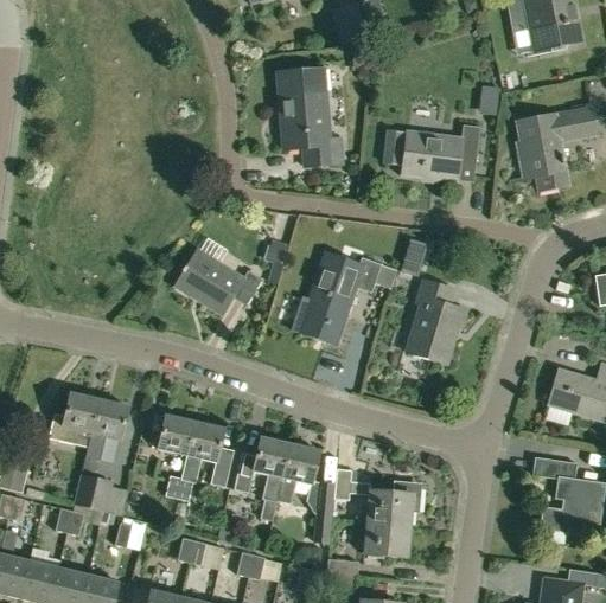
[(342,42),(369,33),(358,0),(340,5),(345,19),(336,21),(342,42)]
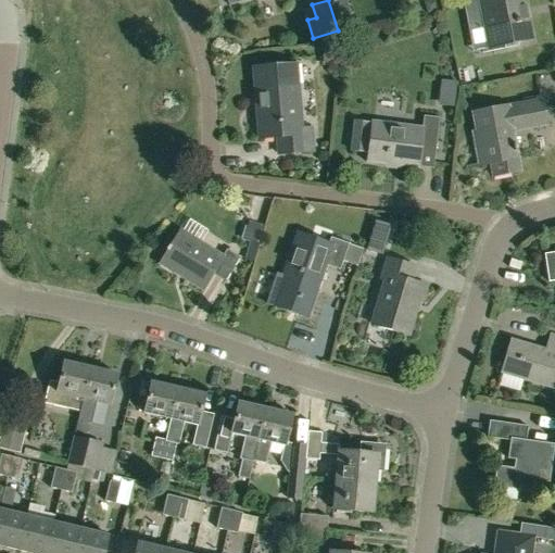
[(356,25),(348,0),(330,0),(340,30),(356,25)]
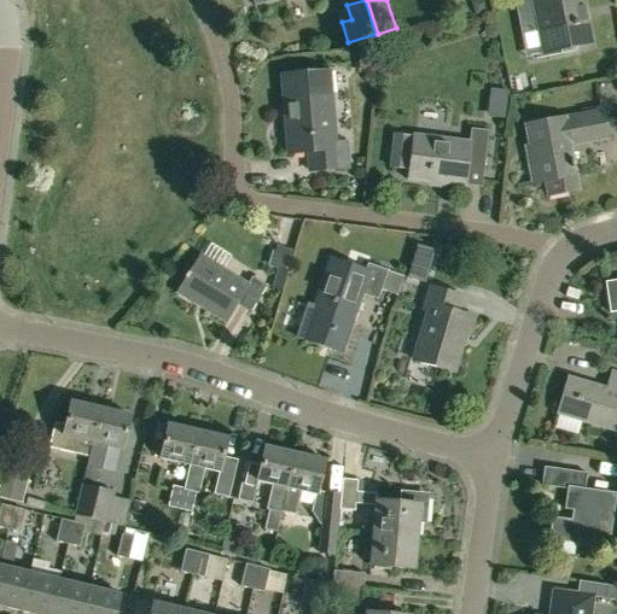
[(536,0),(546,51),(592,42),(583,0),(536,0)]
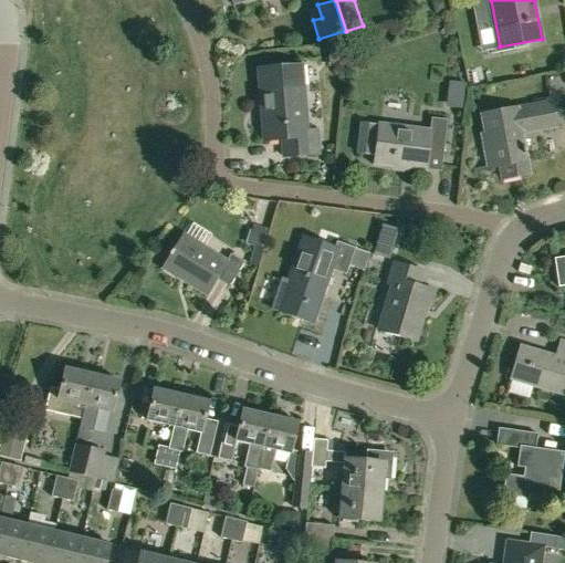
[(283,138),(285,155),(318,152),(316,128),(307,129),(302,64),(260,69),(265,141),(283,138)]
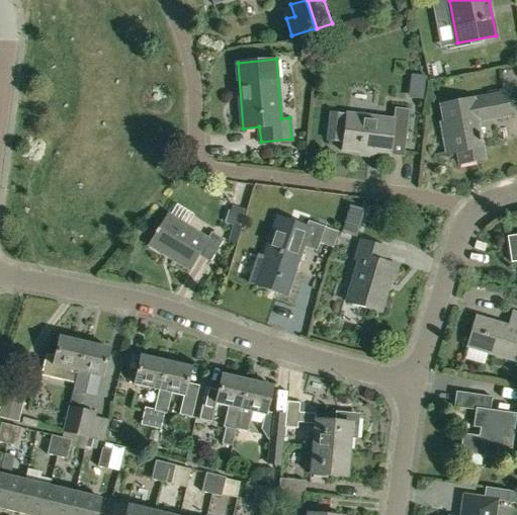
[(412,73),(410,90),(424,92),(426,75),(412,73)]
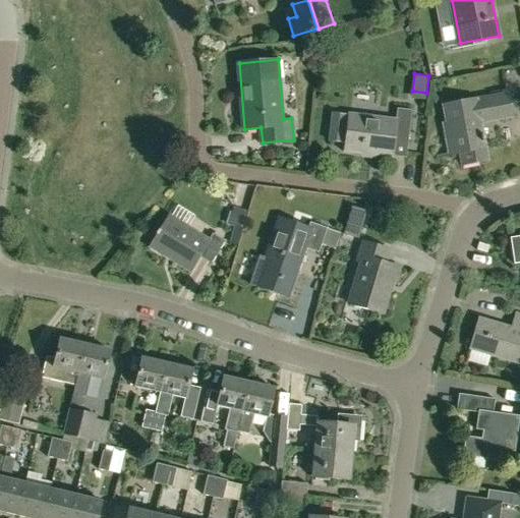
[(460,151),(462,163),(488,158),(481,122),(513,116),(509,92),(443,104),(449,134),(446,134),(449,153),(460,151)]
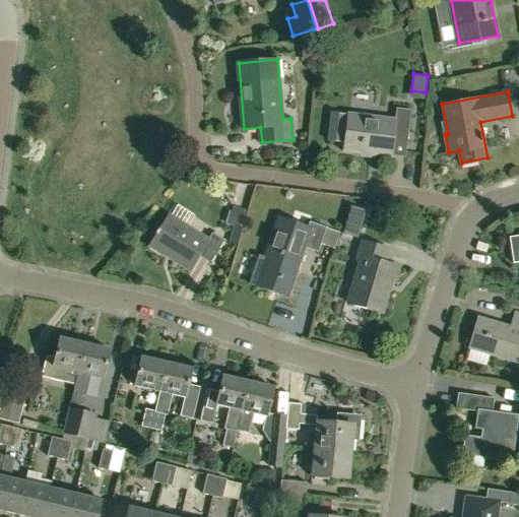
[(329,139),(345,141),(344,148),(391,154),(393,139),(407,140),(411,108),(396,106),(395,119),(332,111),(329,139)]
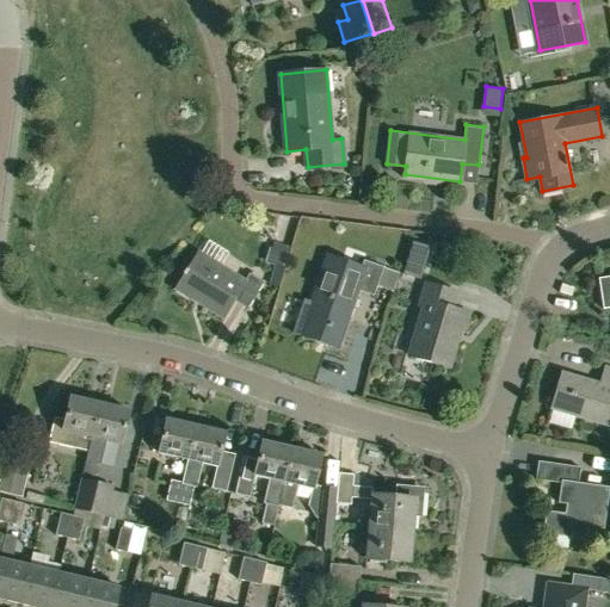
[(438,241),(423,236),(418,252),(433,255),(438,241)]
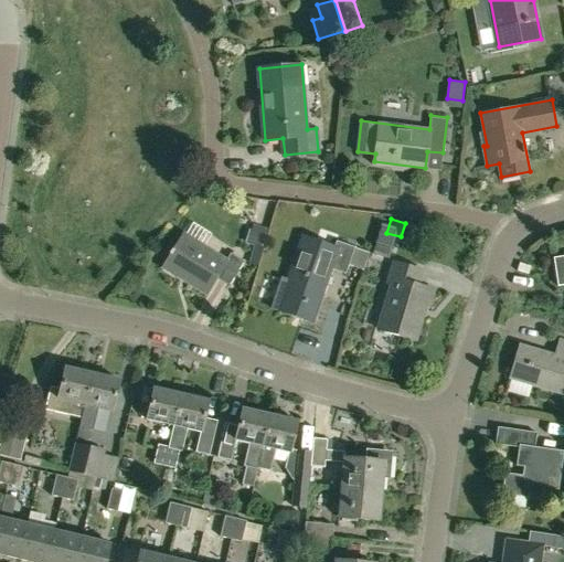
[(183,232),(166,261),(193,277),(189,284),(206,294),(216,277),(229,285),(242,262),(231,254),(227,260),(183,232)]
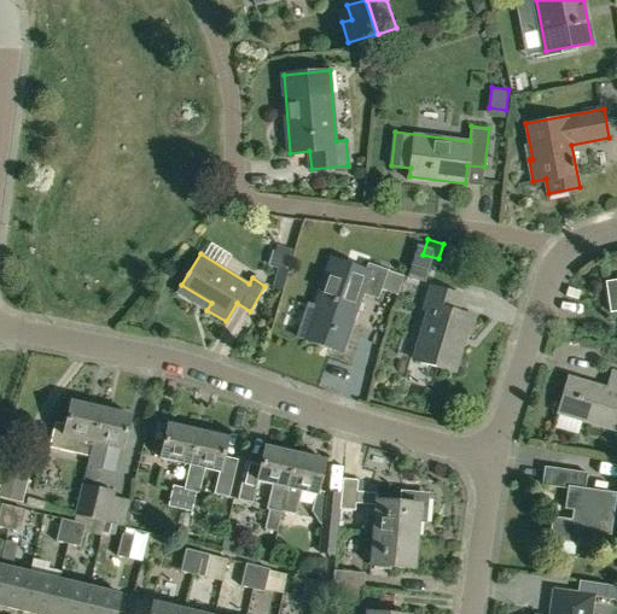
[(312,339),(342,350),(362,292),(378,298),(389,268),(367,261),(365,268),(332,256),(314,307),(321,309),(312,339)]
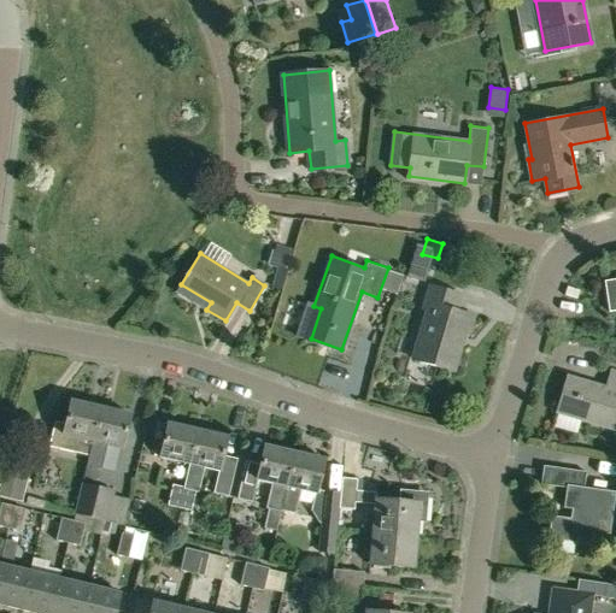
[(615,280),(604,282),(609,310),(615,307),(615,280)]
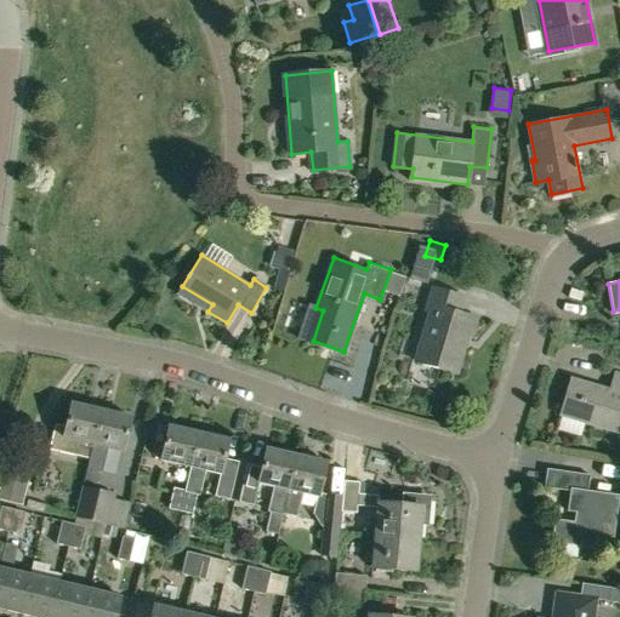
[(460,312),(465,295),(433,286),(426,310),(432,313),(417,360),(455,371),(467,333),(473,335),(478,316),(460,312)]
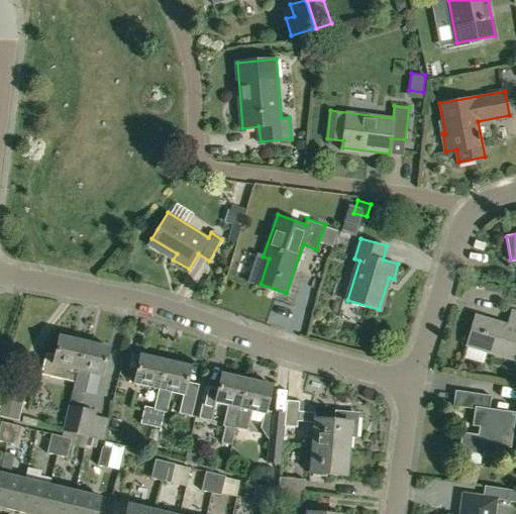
[(508,323),(476,314),(467,344),(515,358),(515,309),(512,309),(508,323)]
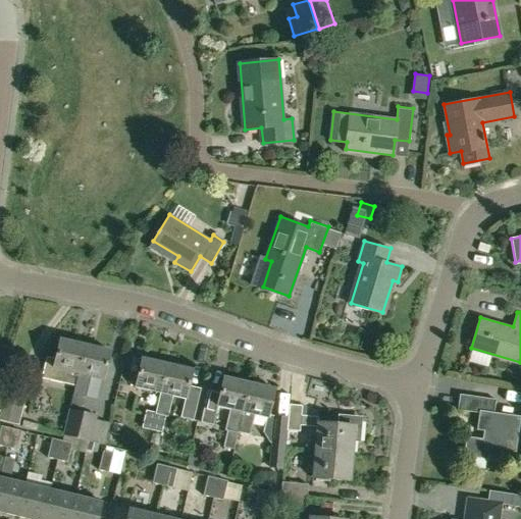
[(42,376),(75,384),(85,344),(60,338),(55,357),(47,355),(42,376)]
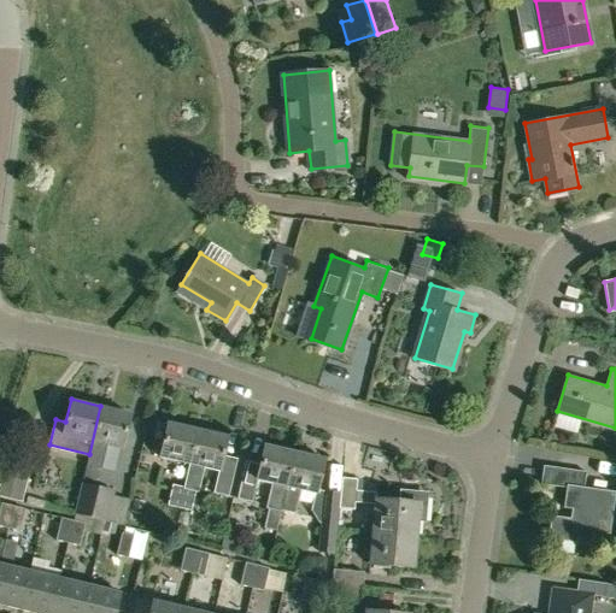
[(113,489),(95,484),(99,467),(101,467),(107,443),(123,447),(132,413),(100,406),(89,454),(82,483),(76,512),(106,519),(113,489)]
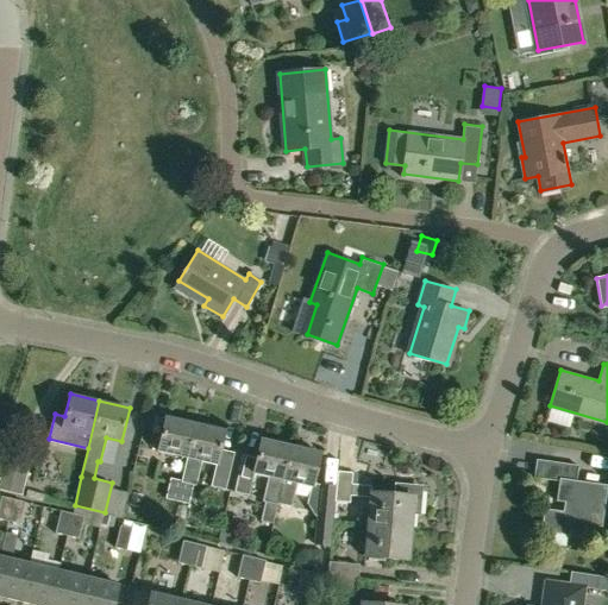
[(157,449),(187,457),(195,422),(165,416),(157,449)]
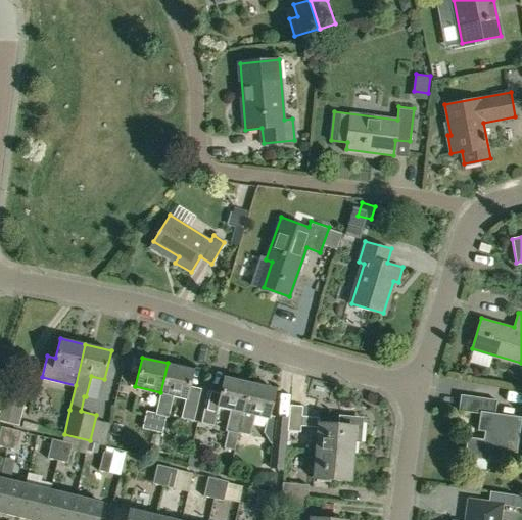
[(160,392),(156,412),(152,429),(162,432),(167,416),(169,416),(174,395),(185,397),(181,417),(194,420),(201,387),(190,385),(193,369),(168,363),(160,392)]
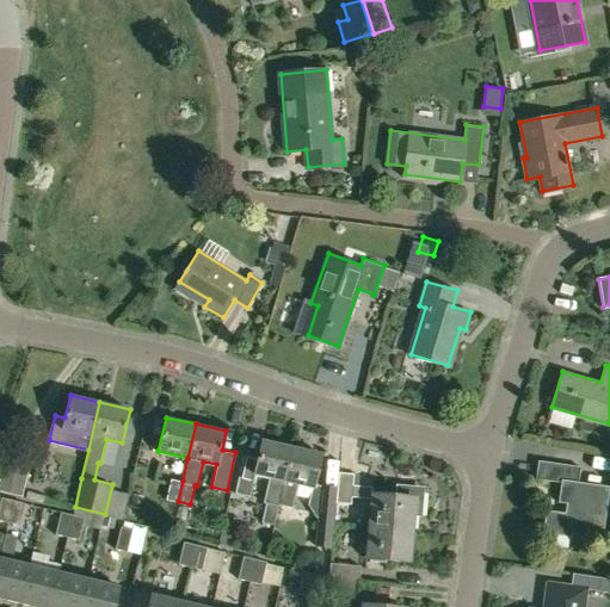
[(279,503),(291,446),(263,439),(258,457),(245,454),(235,491),(251,495),(256,474),(270,477),(265,501),(266,501),(269,502),(270,502),(272,502),(275,503),(276,503),(278,505),(278,503),(279,503)]
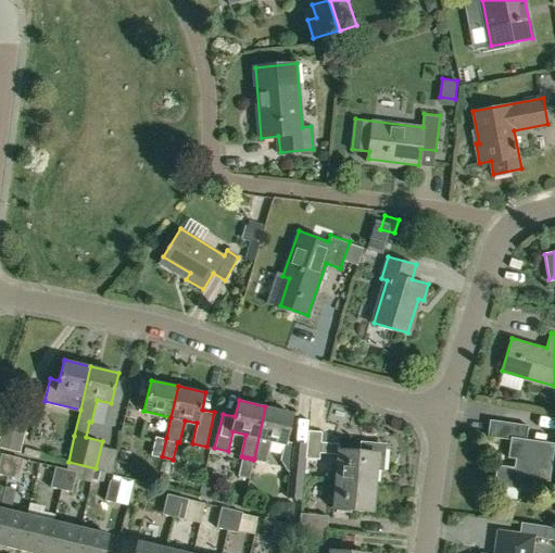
[(265,406),(254,459),(266,461),(270,440),(286,443),(293,413),(265,406)]
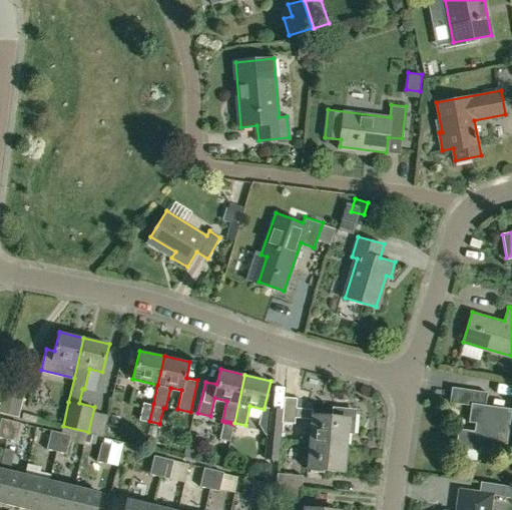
[(26,386),(10,382),(0,401),(0,411),(19,416),(26,386)]
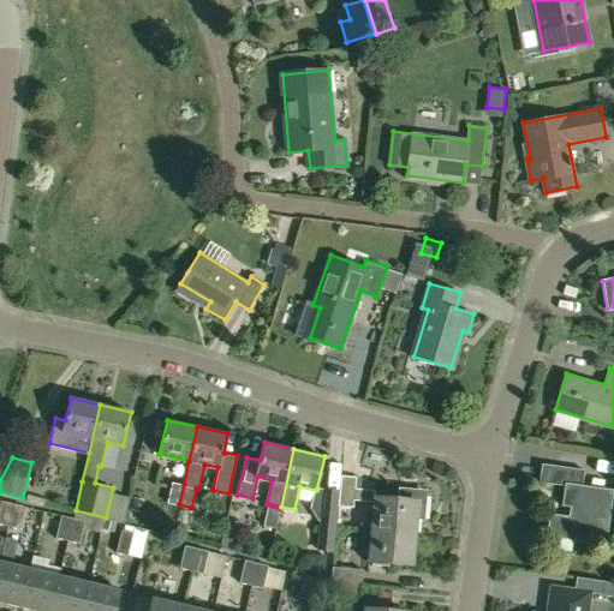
[(613,461),(606,460),(602,472),(613,475),(613,461)]
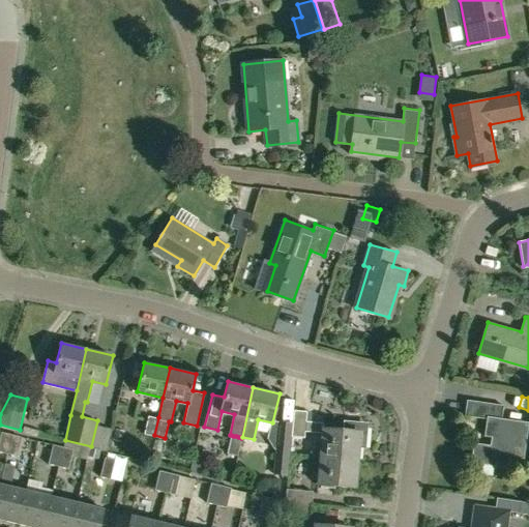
[(471,462),(523,469),(528,430),(528,421),(502,417),(504,404),(467,399),(465,414),(487,417),(485,435),(491,436),(490,444),(473,441),(471,462)]
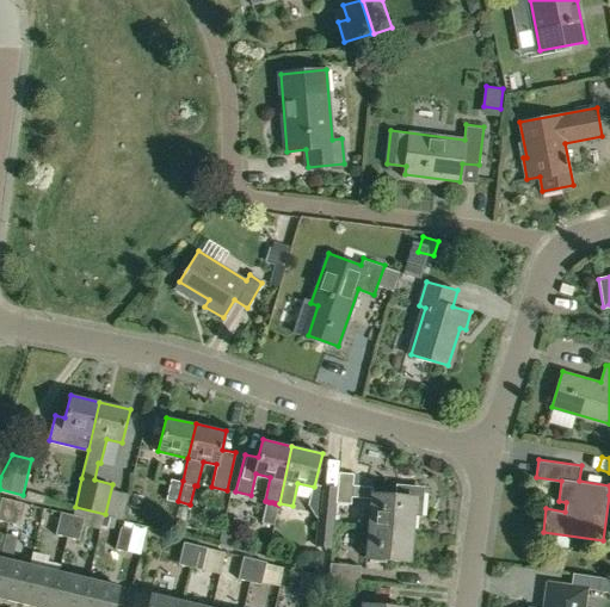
[(367,496),(368,484),(353,483),(355,472),(339,471),(337,501),(352,502),(352,495),(367,496)]
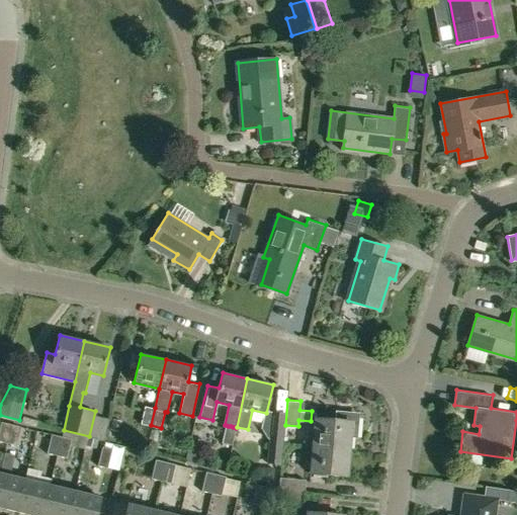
[(151,425),(155,408),(145,406),(141,423),(151,425)]
